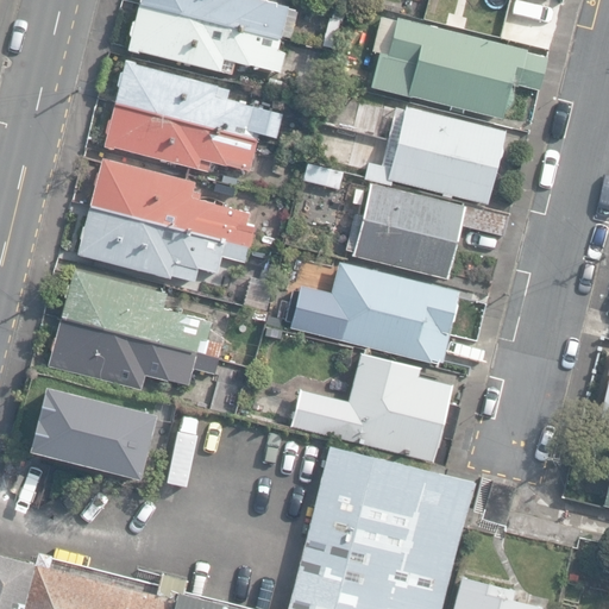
[(138,0),(137,4),(282,36),(289,7),(257,0),(138,0)]
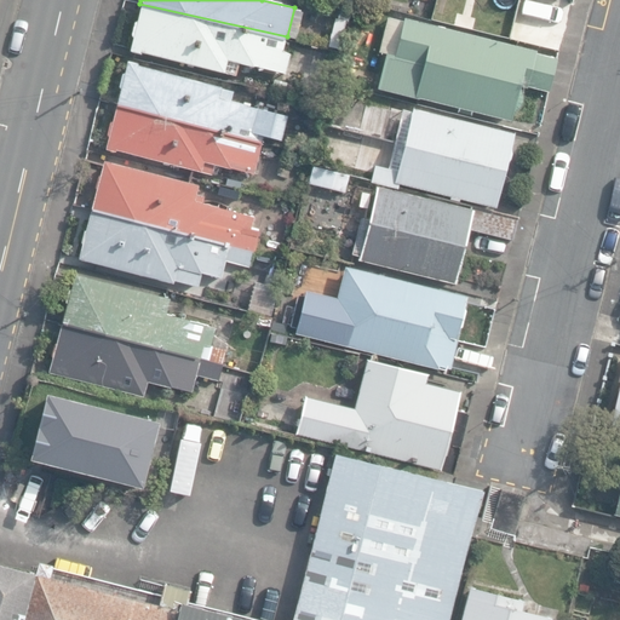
[(555,0),(550,21),(566,26),(572,0),(555,0)]
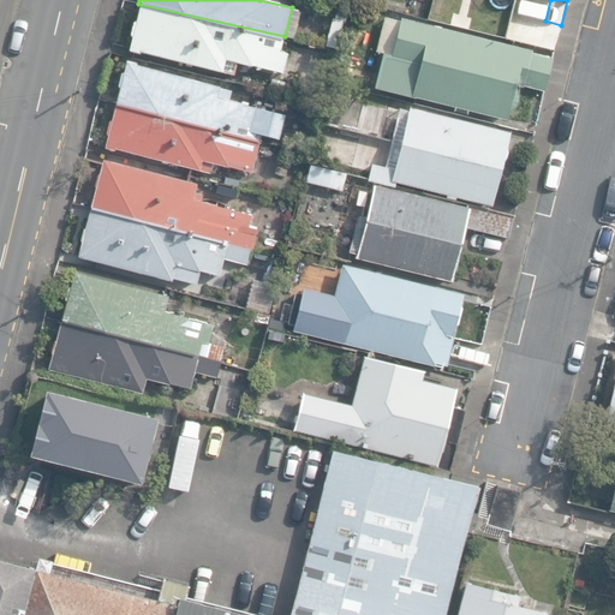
[(279,58),(284,40),(142,5),(138,21),(133,22),(131,34),(132,36),(130,51),(141,54),(143,51),(234,75),(238,63),(288,75),(292,61),(279,58)]
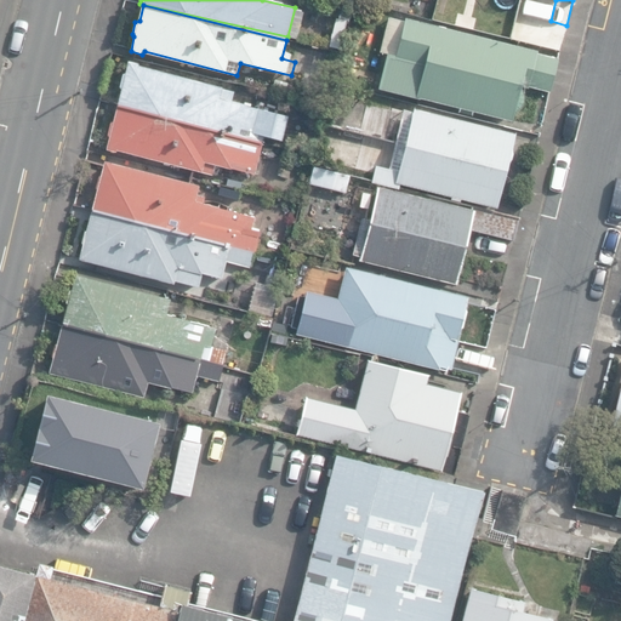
[(396,53),(403,18),(388,16),(381,50),(396,53)]
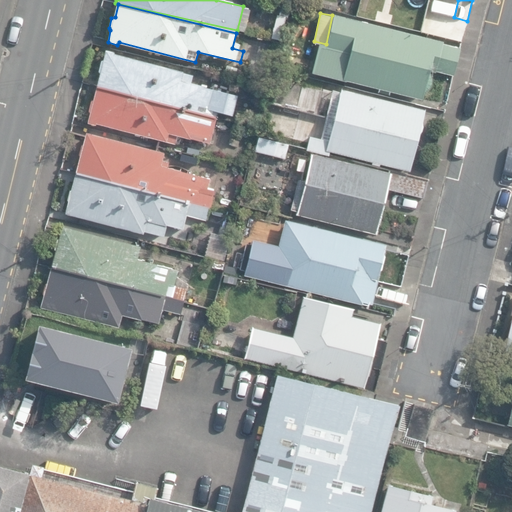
[(286,17),(277,15),(271,38),(280,41),(286,17)]
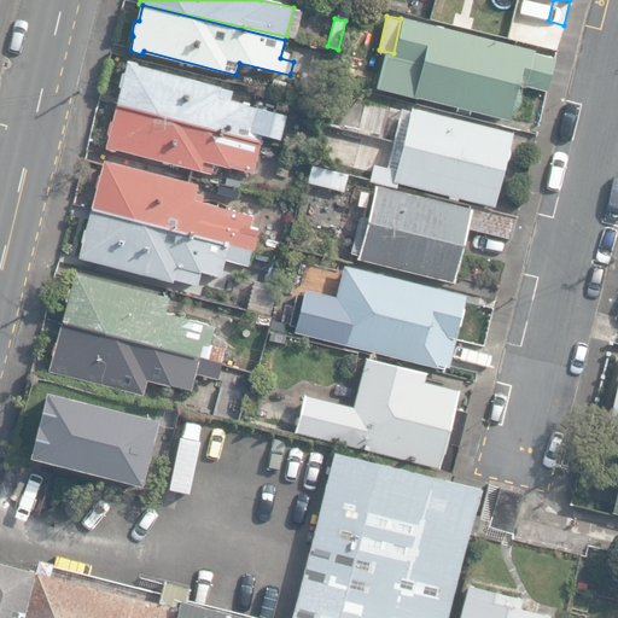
[(386,53),(378,88),(458,108),(456,111),(470,115),(471,111),(509,121),(511,114),(516,111),(519,108),(520,104),(522,100),(522,95),(522,92),(524,88),(524,86),(548,92),(555,58),(536,54),(536,51),(403,19),(395,54),(386,53)]
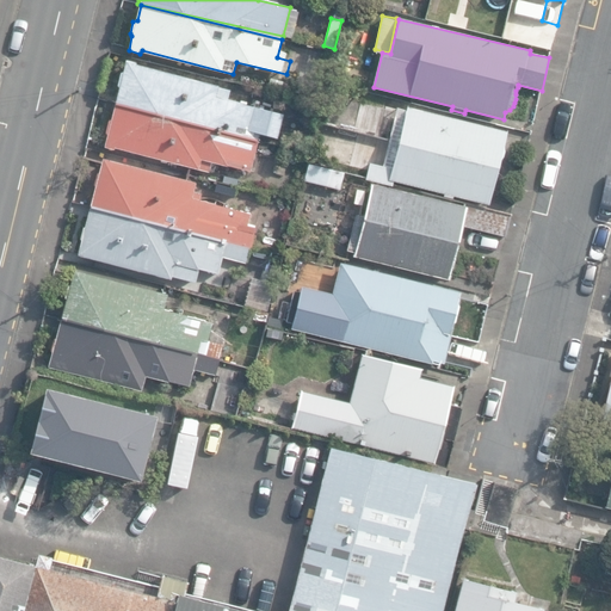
[(506,42),(551,50),(556,28),(508,19),(505,39),(506,39),(506,42)]
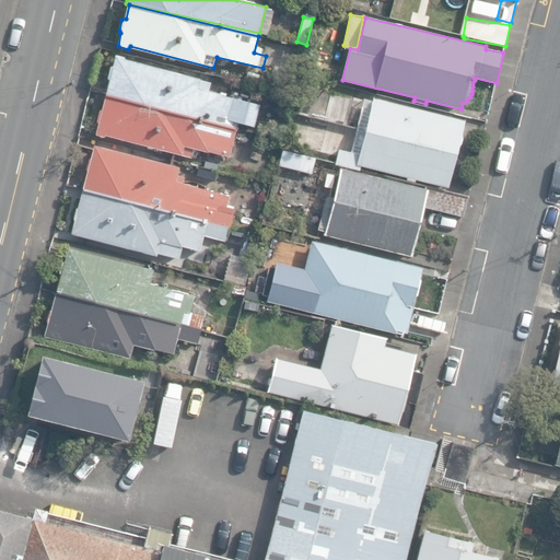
[(211,82),(126,60),(126,58),(116,56),(114,66),(112,67),(108,79),(109,81),(106,95),(237,130),(240,123),(255,127),(260,106),(234,100),(224,96),(224,94),(209,91),(211,82)]
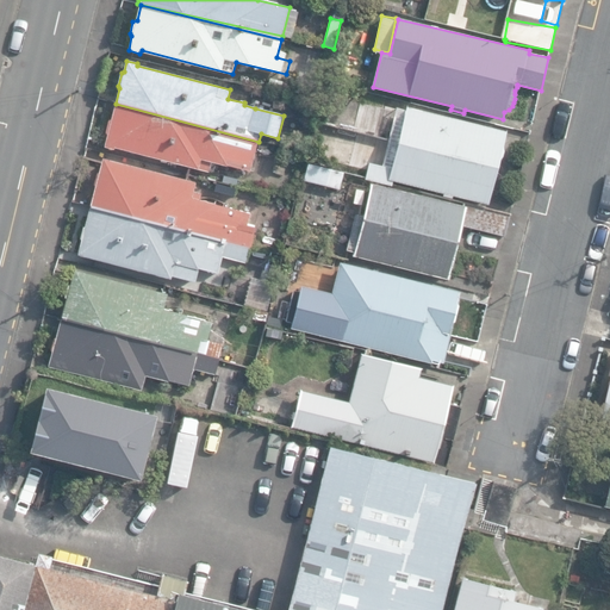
[(259,142),(116,104),(112,117),(110,119),(106,132),(107,136),(105,147),(114,149),(117,148),(210,172),(212,162),(229,166),(251,172),(259,142)]
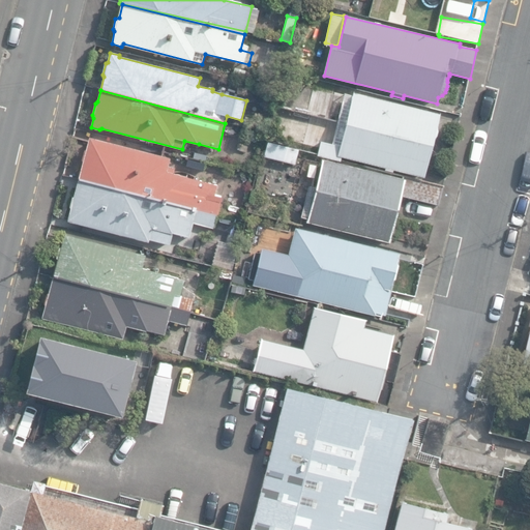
[(438,113),(353,92),(352,95),(344,93),(331,144),(320,141),(317,155),(340,160),(341,156),(423,176),(438,113)]
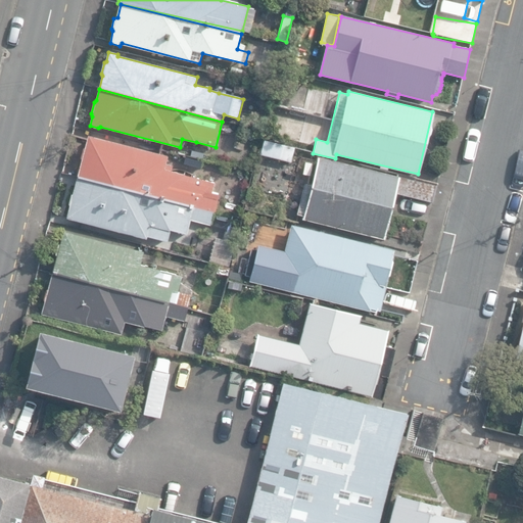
[(79,178),(215,211),(220,194),(211,192),(215,183),(169,171),(171,167),(165,165),(168,157),(89,136),(79,178)]
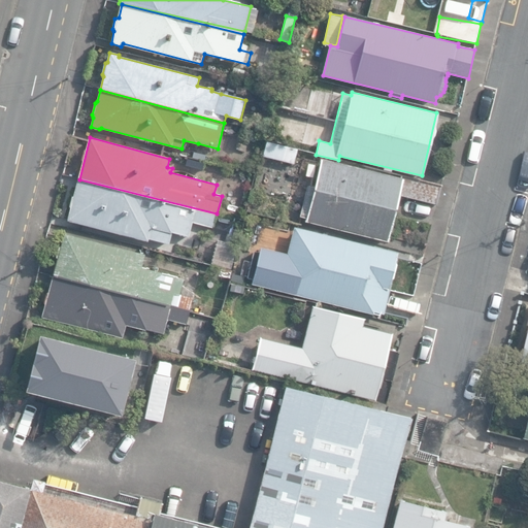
[(262,155),(285,162),(289,147),(266,140),(262,155)]
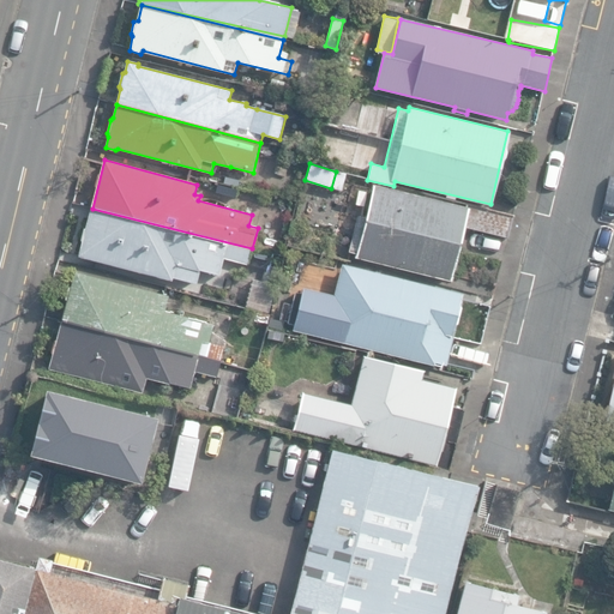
[(465,209),(373,186),(366,217),(356,215),(348,252),(356,253),(355,258),(451,281),(463,227),(509,236),(513,215),(467,204),(465,209)]
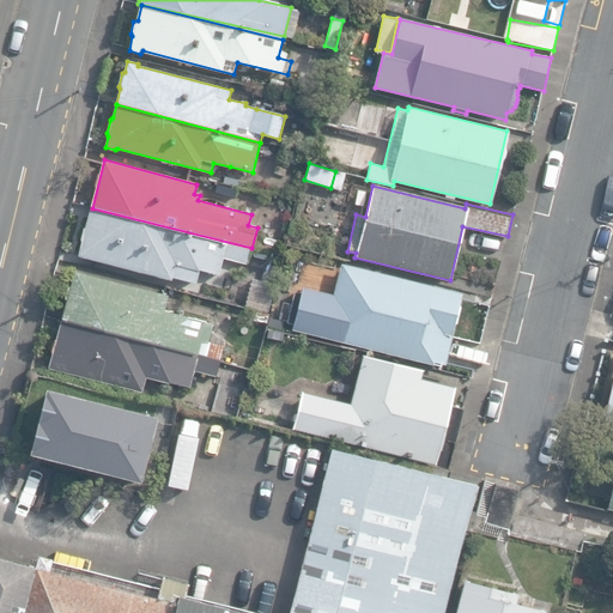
[(173,278),(195,285),(200,268),(220,274),(225,258),(248,265),(253,250),(89,207),(76,254),(173,281),(173,278)]
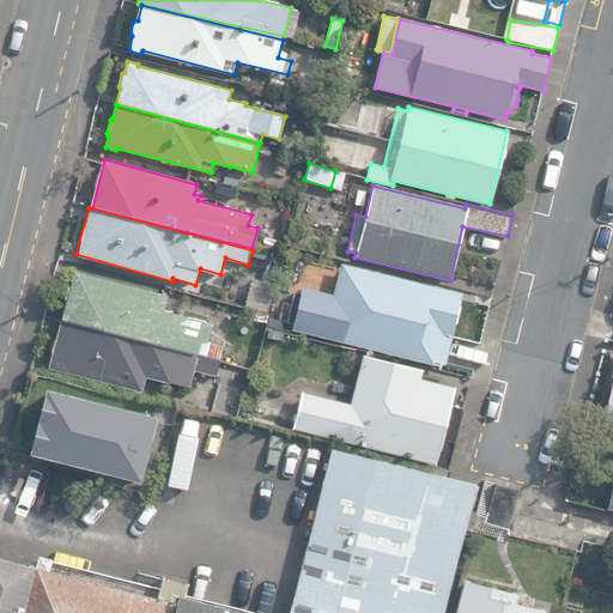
[(435,363),(445,364),(453,335),(454,329),(451,329),(453,326),(457,325),(462,308),(459,302),(462,293),(341,263),(333,301),(326,299),(320,320),(327,322),(323,337),(434,364),(435,363)]
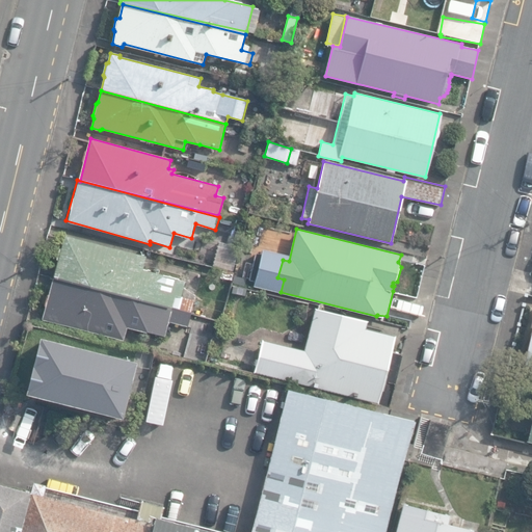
[(54,277),(191,314),(195,295),(184,287),(186,281),(142,269),(147,256),(64,235),(61,247),(59,248),(56,259),(58,262),(54,277)]
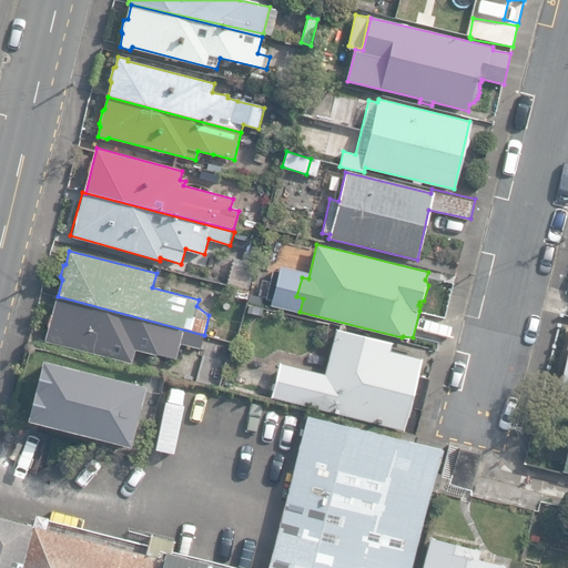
[(272,307),(276,287),(251,282),(247,303),(272,307)]
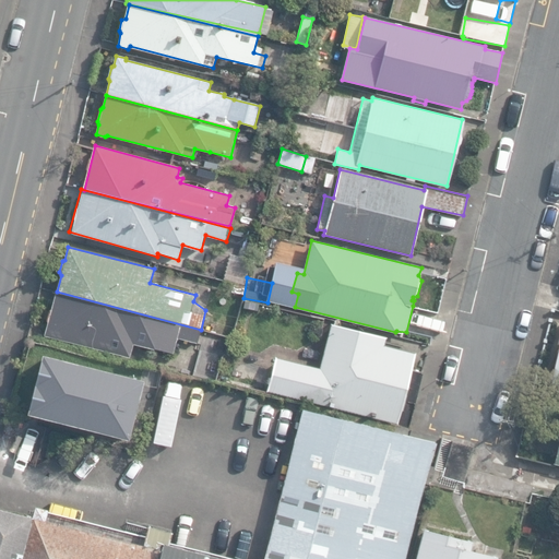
[(241,294),(244,285),(232,283),(230,292),(241,294)]
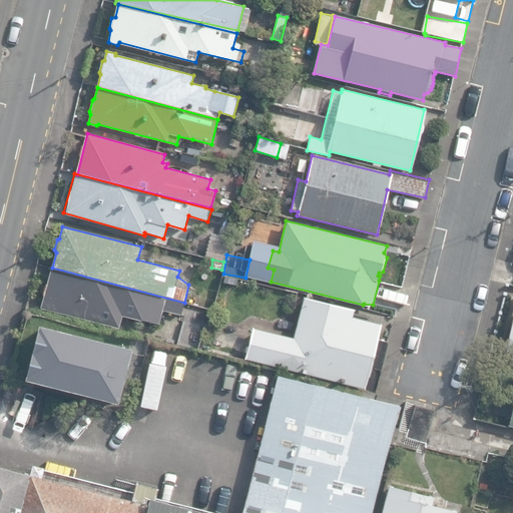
[(181,315),(184,303),(52,268),(48,282),(44,285),(42,295),(43,298),(41,308),(119,328),(123,316),(158,325),(162,310),(181,315)]
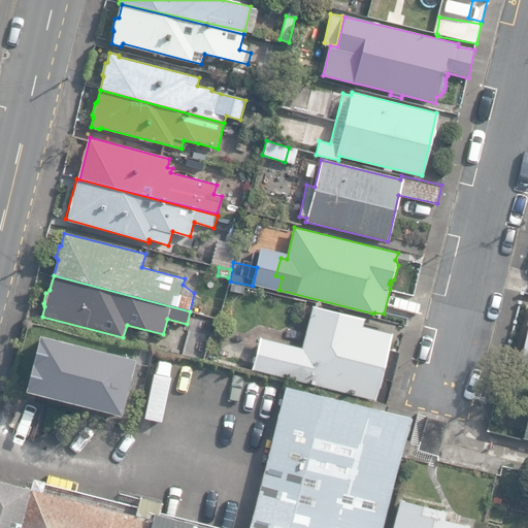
[(384,314),(407,320),(414,294),(390,289),(384,314)]
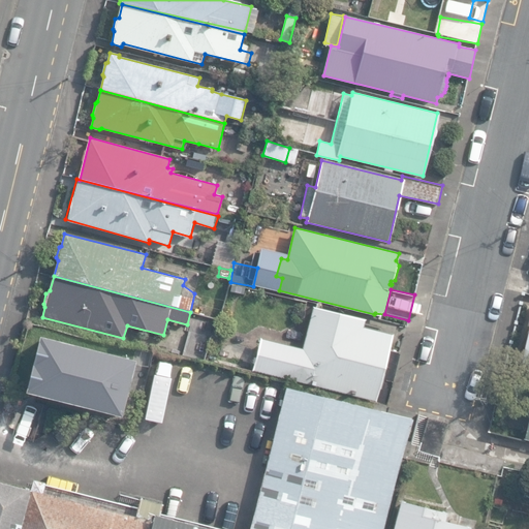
[(256,372),(375,400),(376,392),(380,390),(383,373),(382,369),(387,349),(392,333),(364,327),(365,320),(313,308),(304,348),(289,344),(290,340),(266,334),(265,339),(261,338),(257,353),(219,344),(218,349),(212,348),(209,362),(256,372)]
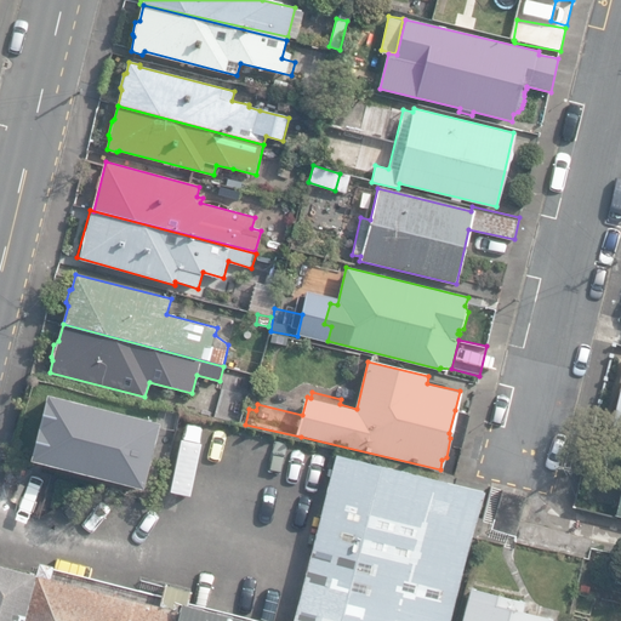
[(30,459),(141,486),(158,423),(47,394),(30,459)]
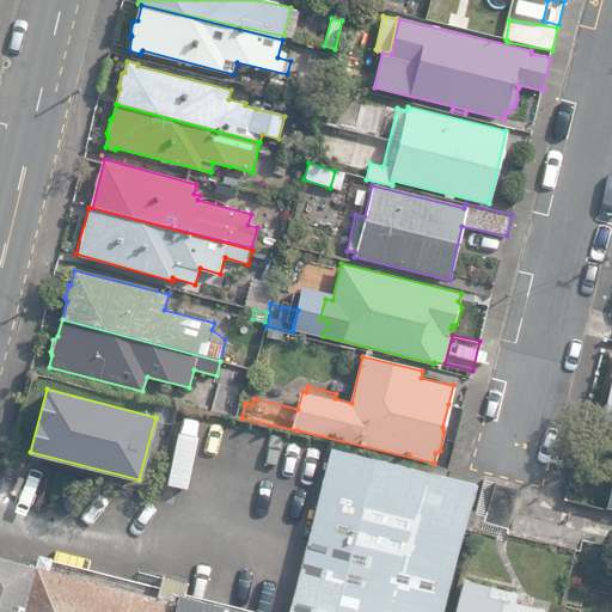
[(435,453),(434,463),(450,466),(461,408),(448,404),(442,427),(444,432),(440,451),(435,453)]
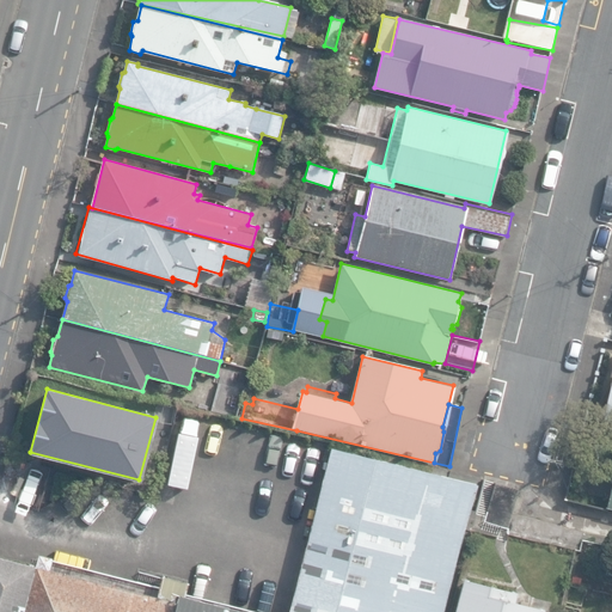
[(289,611),(444,611),(476,483),(331,451),(289,611)]
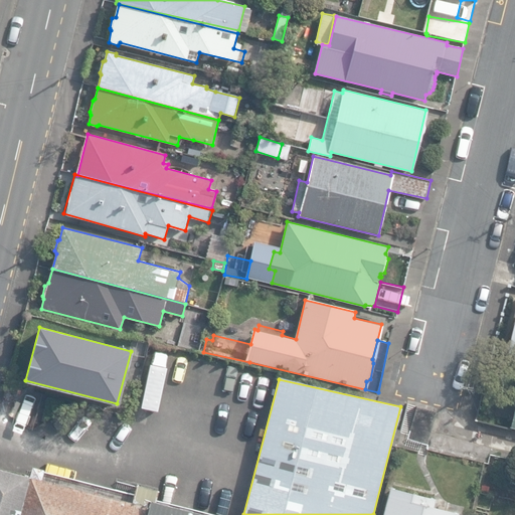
[(408,440),(427,445),(436,410),(416,406),(408,440)]
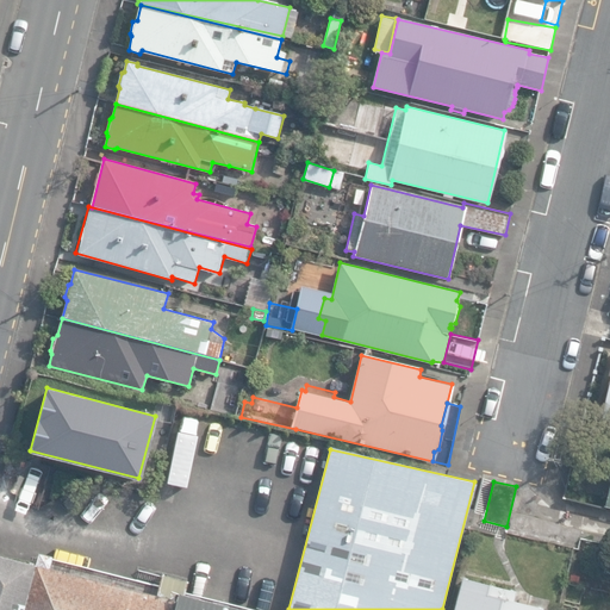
[(0,609),(260,609),(39,552),(36,564),(0,554),(0,609)]
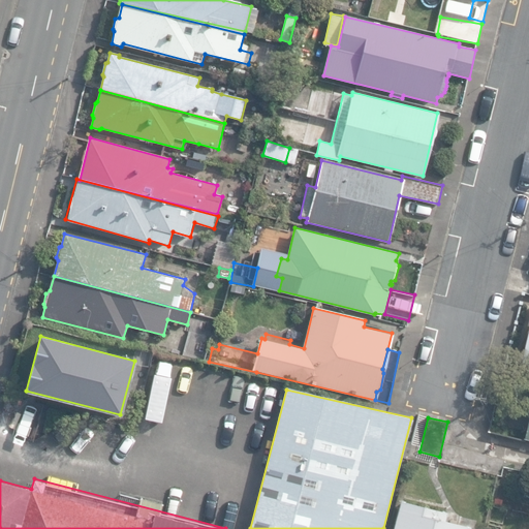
[(394,528),(470,528),(471,528),(446,522),(448,512),(401,500),(394,528)]
